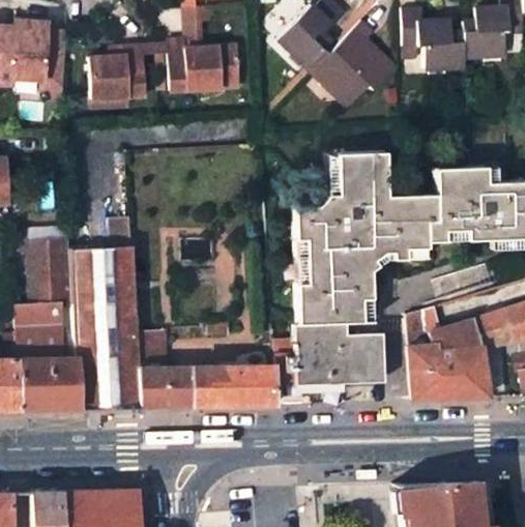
[(184,0),(185,9),(197,8),(197,2),(194,3),(194,0),(184,0)]
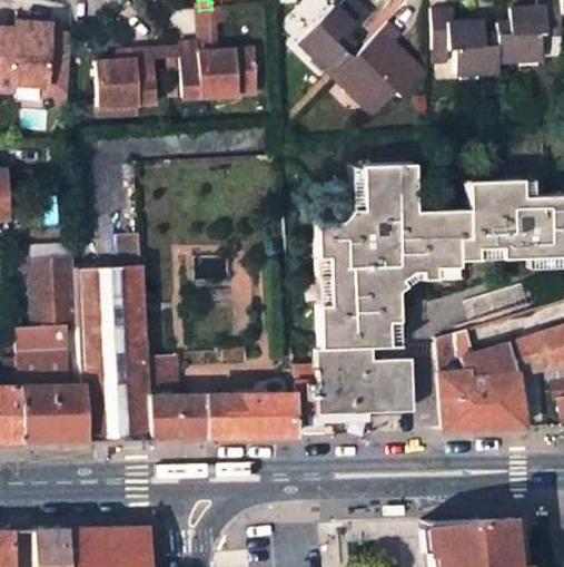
[(337,7),(302,44),(333,72),(350,54),(357,46),(350,40),(346,36),(369,9),(358,0),(348,0),(340,10),(337,7)]
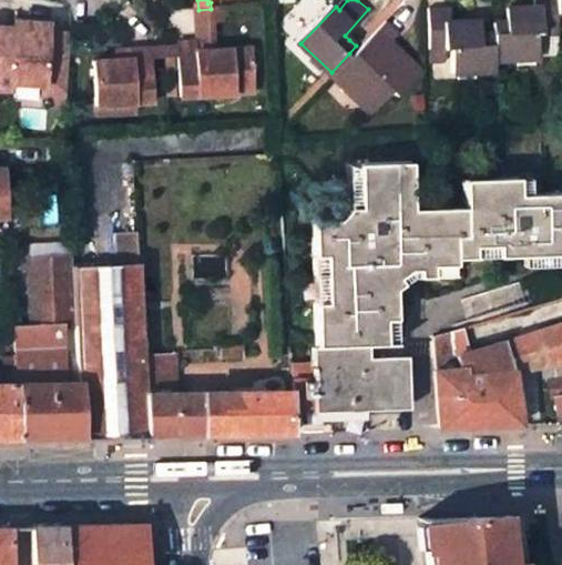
[(455,10),(431,11),(433,51),(455,50),(457,74),(499,72),(498,62),(542,60),(540,36),(561,36),(561,0),(538,0),(539,9),(517,11),(518,24),(510,24),(497,26),(497,36),(486,37),(478,37),(477,23),(456,24),(455,10)]
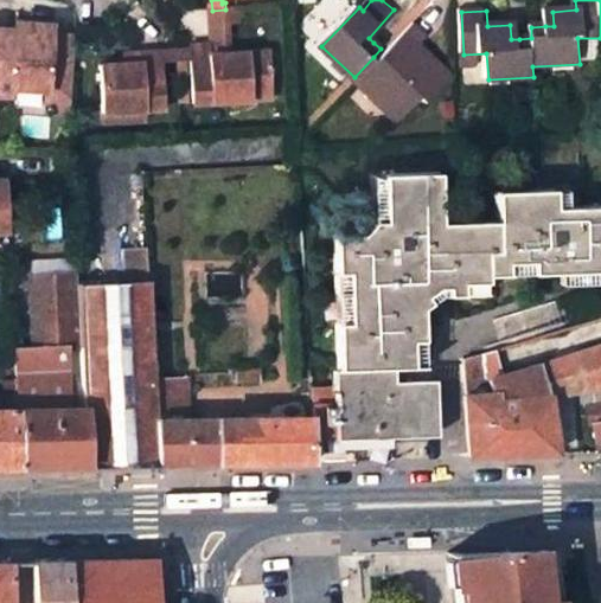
[(212,11),(213,53),(215,62),(235,61),(232,32),(240,32),(238,10),(225,10),(212,11)]
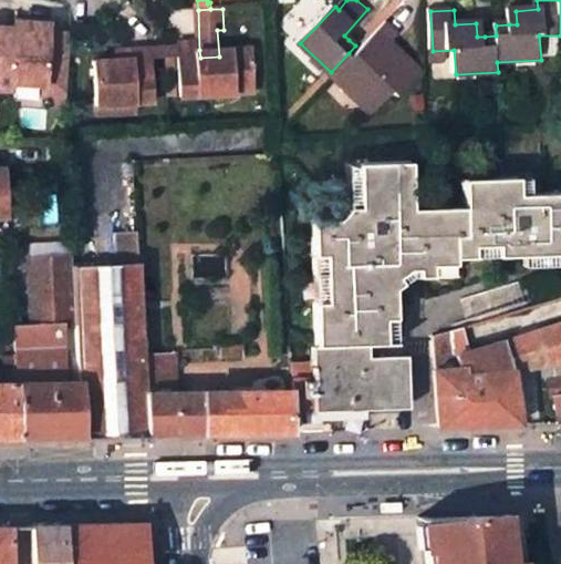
[(373,14),(367,9),(344,36),(349,40),(373,14)]
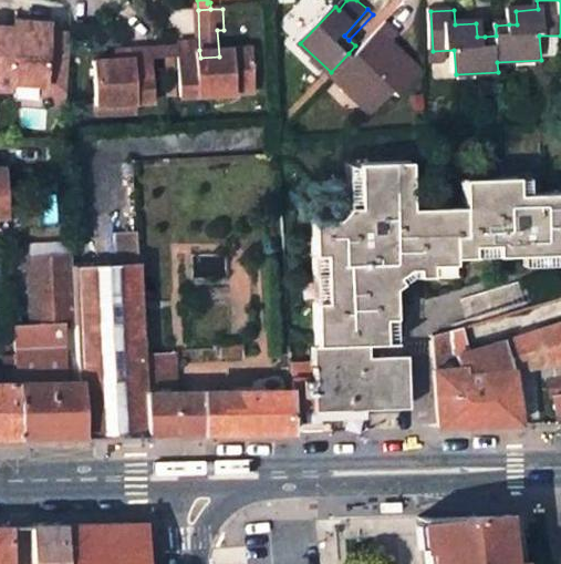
[(16,30),(13,85),(47,86),(47,94),(69,95),(73,34),(51,32),(52,24),(17,22),(16,30)]
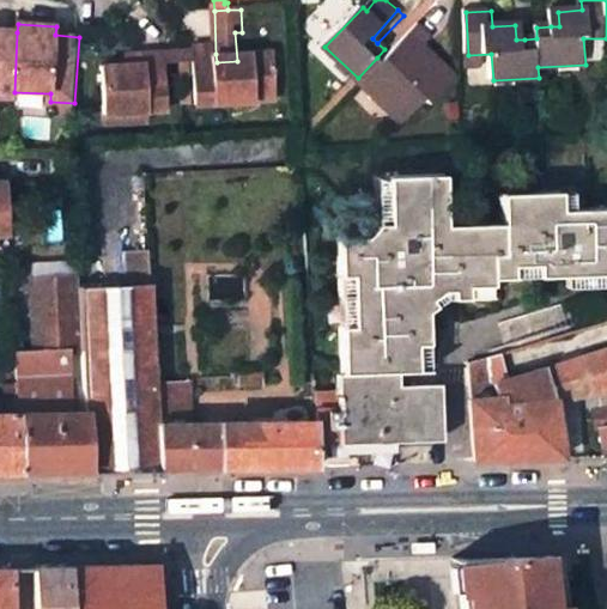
[(384,65),(365,85),(407,126),(430,102),(435,107),(461,78),(430,52),(426,56),(420,52),(426,46),(433,38),(422,26),(384,65)]
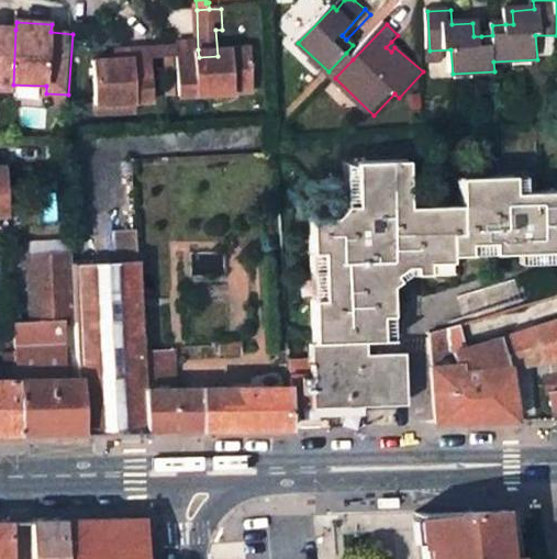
[(0,90),(13,91),(13,85),(15,30),(0,29),(0,90)]
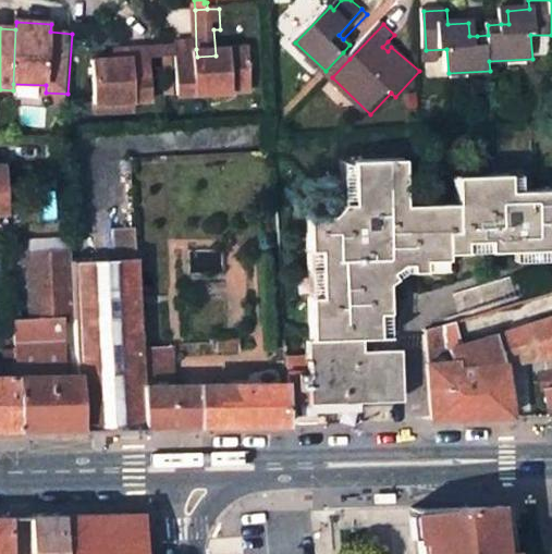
[(388,51),(391,47),(388,41),(382,47),(388,51)]
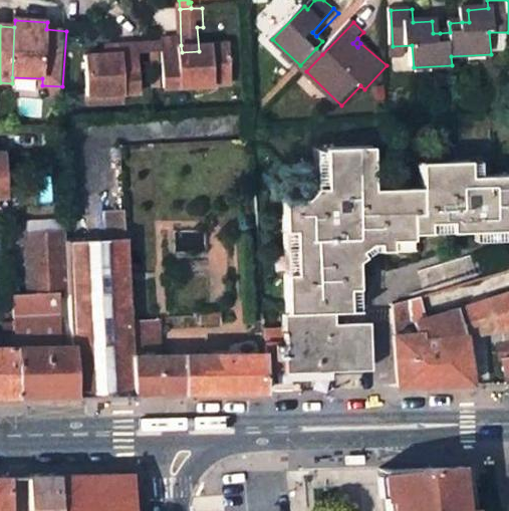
[(199,51),(182,52),(181,45),(164,46),(164,49),(165,62),(166,94),(216,91),(215,71),(233,71),(232,49),(199,51)]
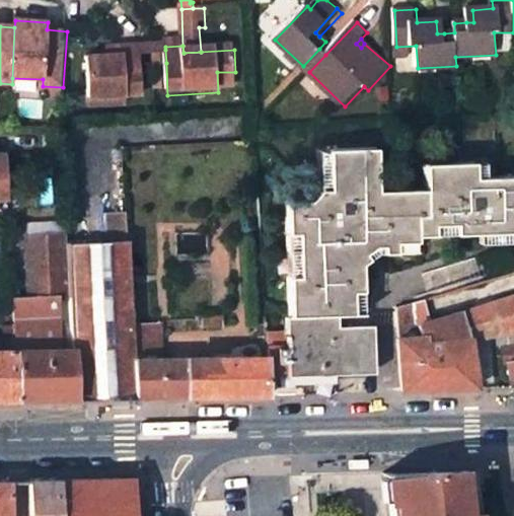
[(319,49),(303,66),(309,72),(325,55),(319,49)]
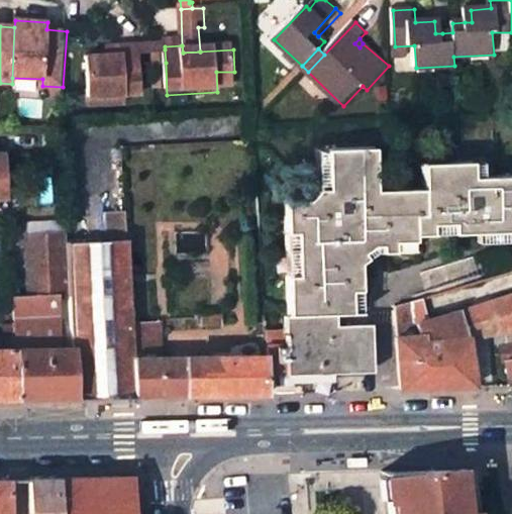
[(140,64),(152,63),(152,50),(152,49),(139,50),(140,64)]
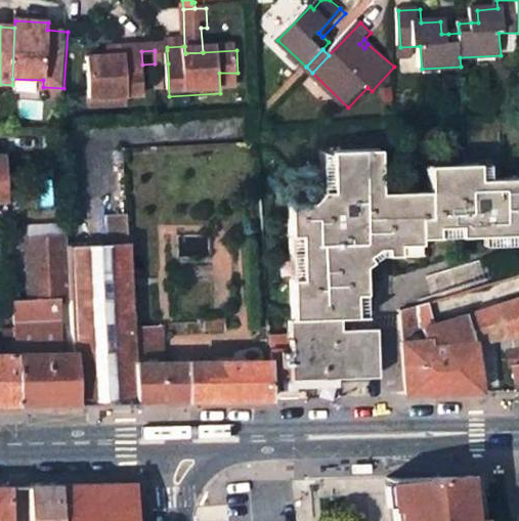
[(168,63),(167,50),(155,50),(155,51),(155,63),(168,63)]
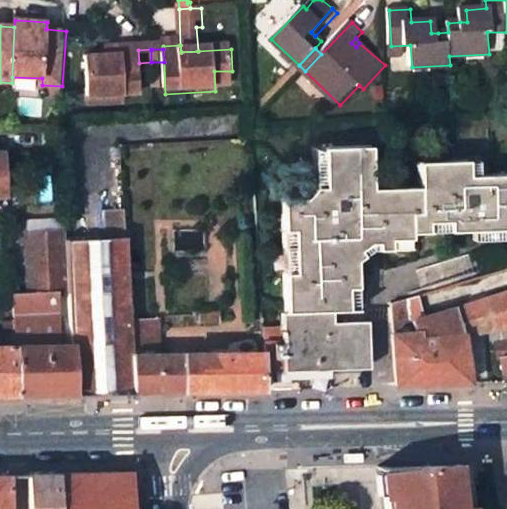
[(141,99),(139,63),(138,50),(121,51),(121,60),(105,61),(87,62),(89,101),(125,100),(141,99)]
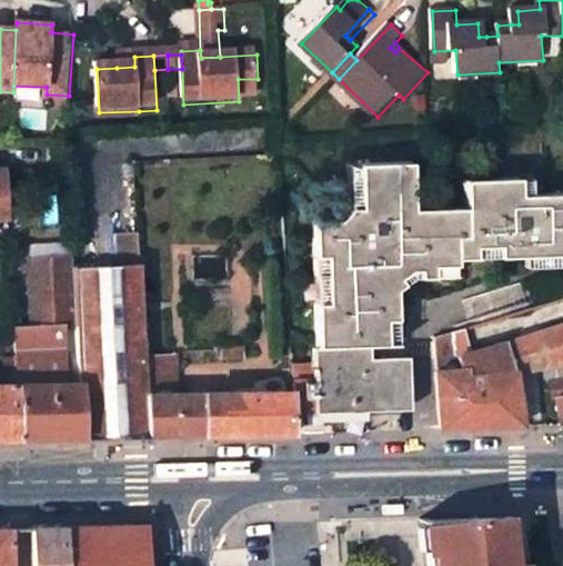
[(134,57),(116,58),(117,68),(134,67),(134,57)]
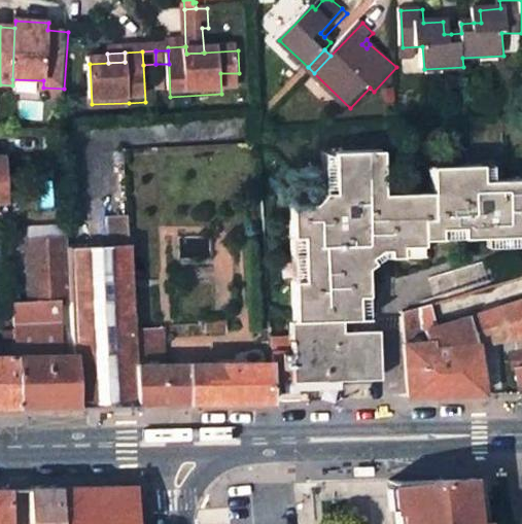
[(221,94),(240,94),(239,73),(220,73),(221,94)]
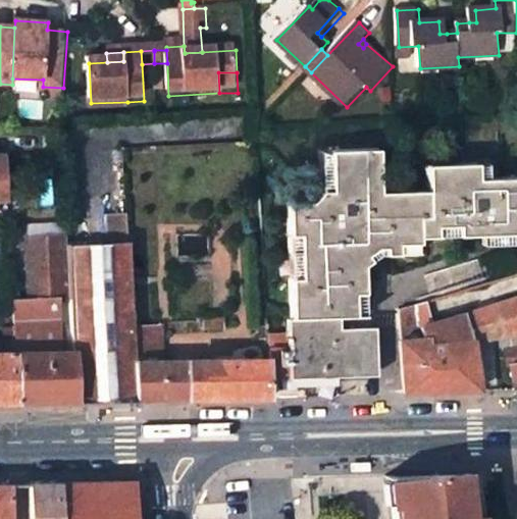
[(92,113),(127,111),(127,102),(91,103),(92,113)]
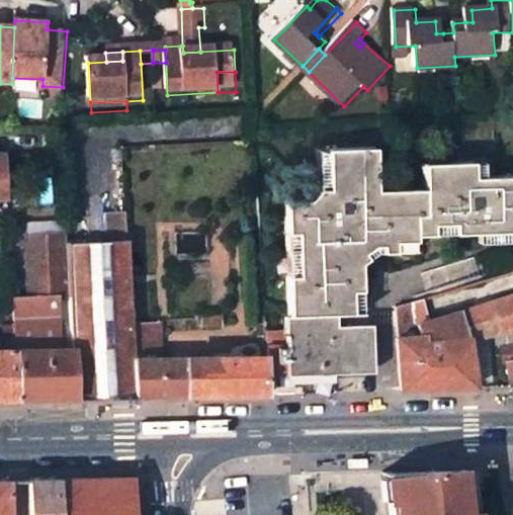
[(302,277),(291,277),(293,317),(365,316),(363,265),(378,256),(398,255),(397,245),(418,244),(418,238),(435,238),(435,228),(457,227),(457,237),(457,247),(482,246),(482,236),(512,234),(512,178),(486,179),(477,179),(476,164),(457,164),(457,158),(444,159),(444,165),(426,165),(427,190),(378,192),(377,149),(330,151),(331,190),(321,190),(311,201),(288,202),(290,235),(301,235),(302,277)]
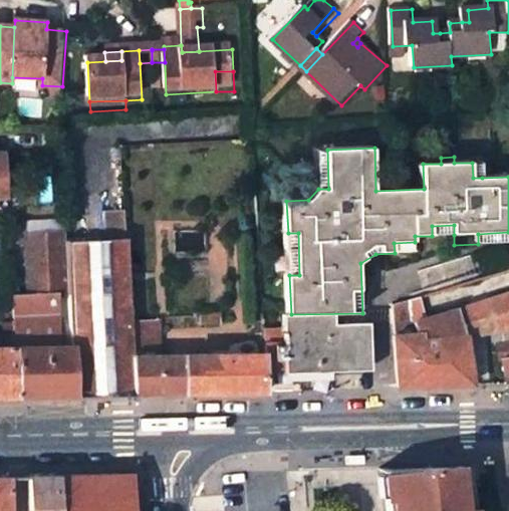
[(328,189),(327,150),(317,150),(318,189),(328,189)]
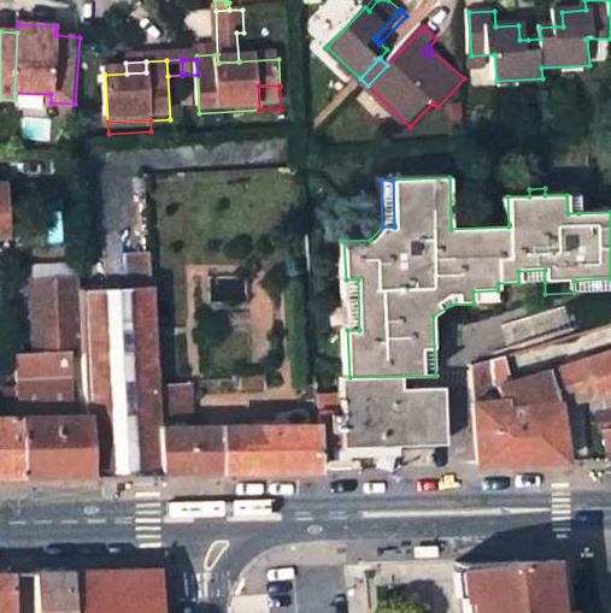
[(0,240),(13,240),(11,187),(0,187),(0,240)]
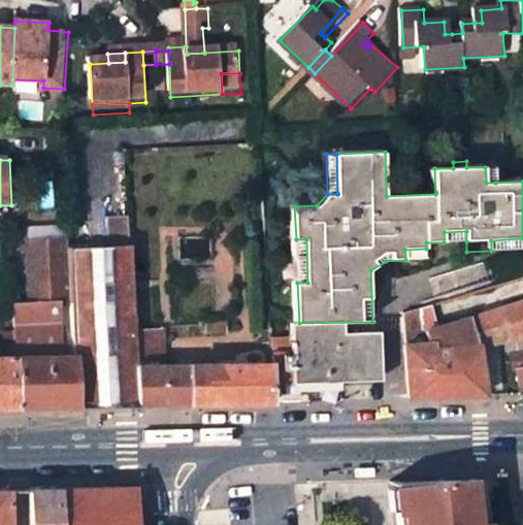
[(486,183),(495,183),(495,166),(485,167),(486,183)]
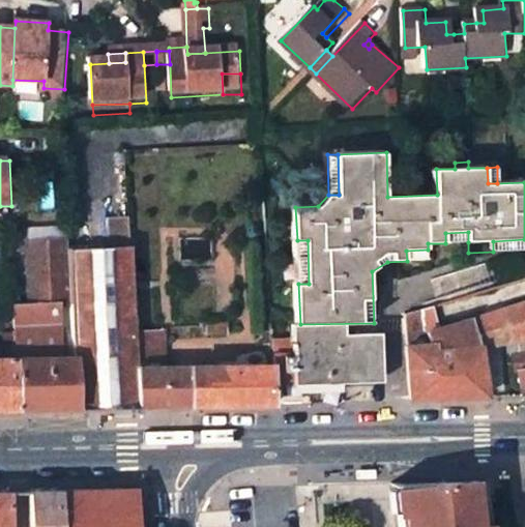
[(139,333),(134,250),(133,236),(132,226),(112,226),(113,252),(71,254),(79,360),(83,359),(86,409),(144,408),(139,333)]
